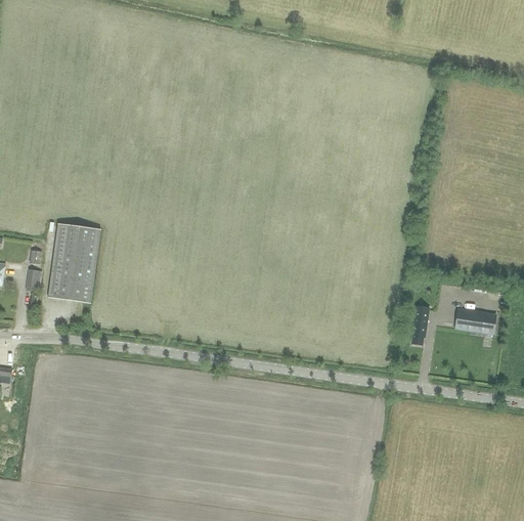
[(48,296),(91,302),(100,228),(57,222),(48,296)]
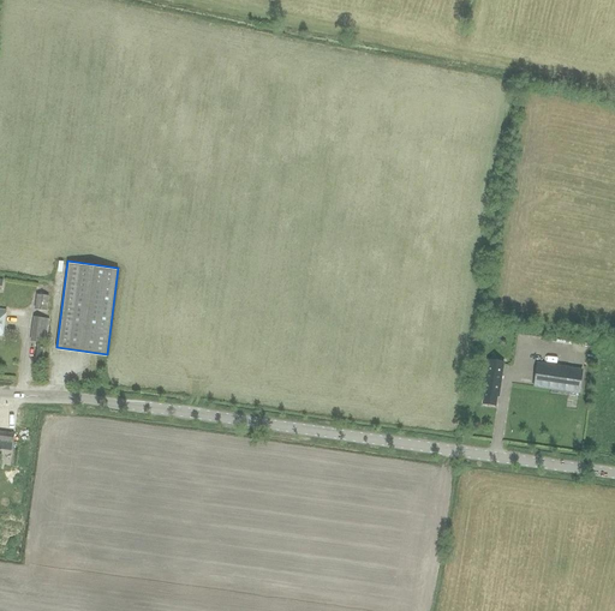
[(35,306),(47,307),(48,293),(36,292),(35,306)]
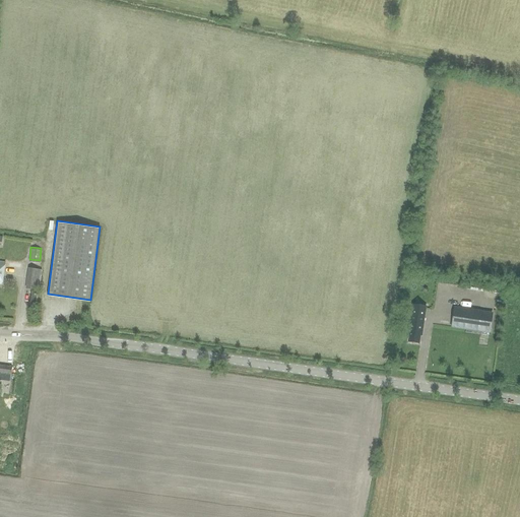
[(25,286),(39,288),(42,267),(28,266),(25,286)]
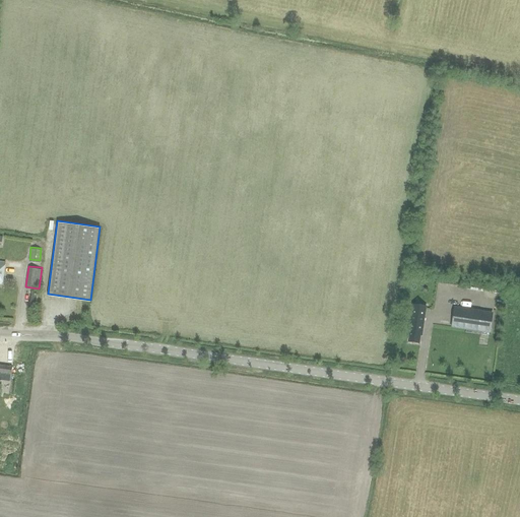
[(420,330),(421,330),(426,305),(412,303),(408,331),(409,331),(408,339),(418,340),(420,330)]
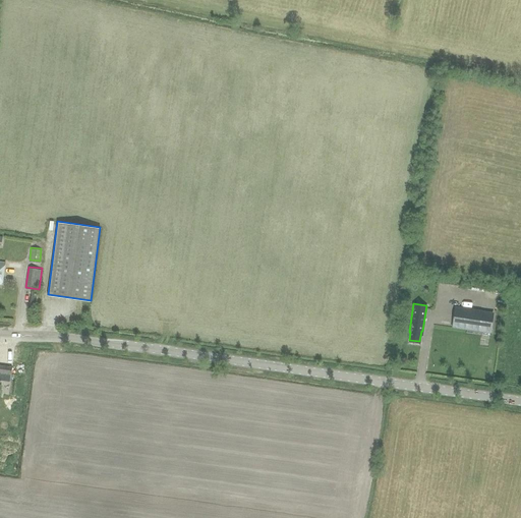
[(455,305),(452,326),(478,329),(481,308),(455,305)]
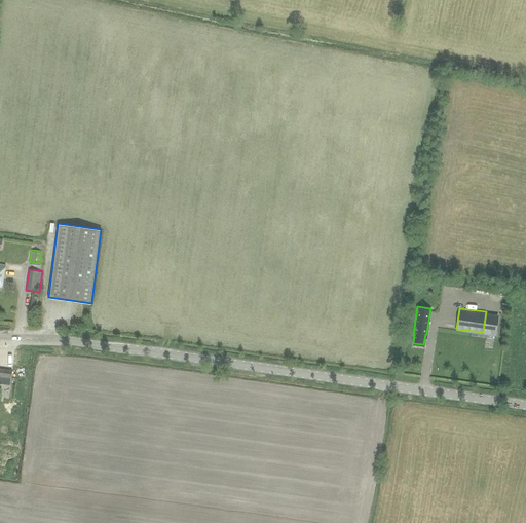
[(25,357),(25,348),(11,347),(10,356),(25,357)]
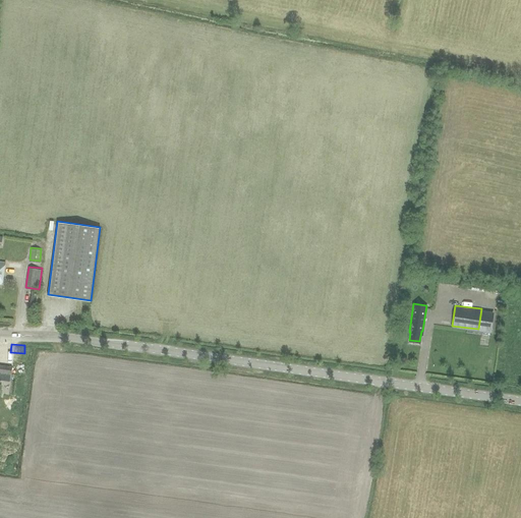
[(0,376),(10,378),(12,364),(0,362),(0,376)]
